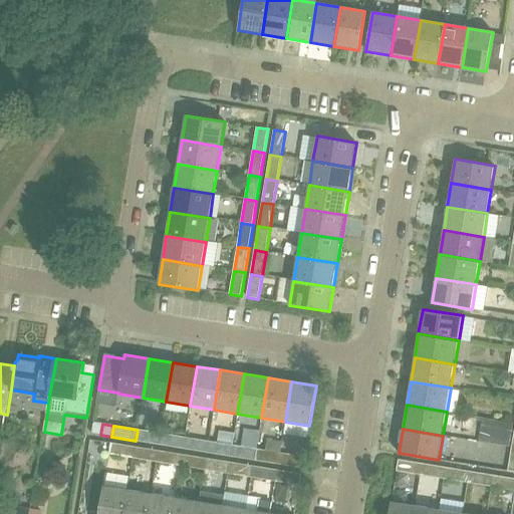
[(161,434),(138,430),(136,441),(159,445),(161,434)]
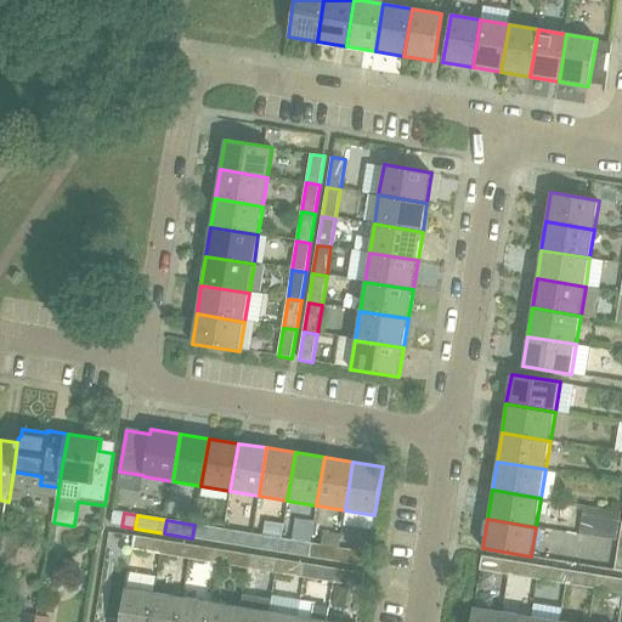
[(221,543),(224,530),(194,525),(192,538),(221,543)]
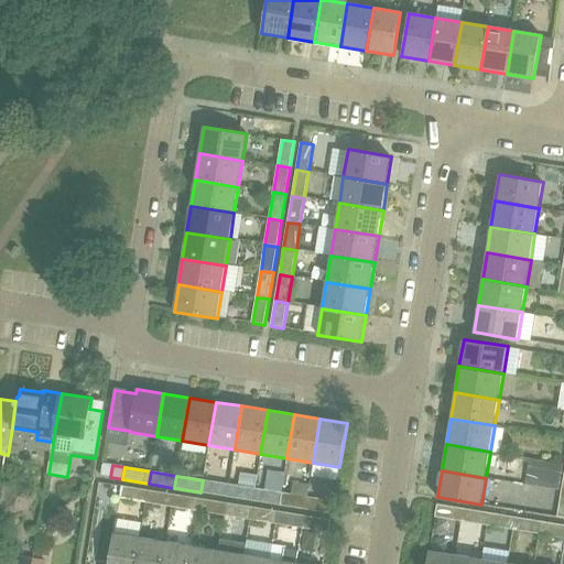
[(229,485),(203,480),(201,492),(227,497),(229,485)]
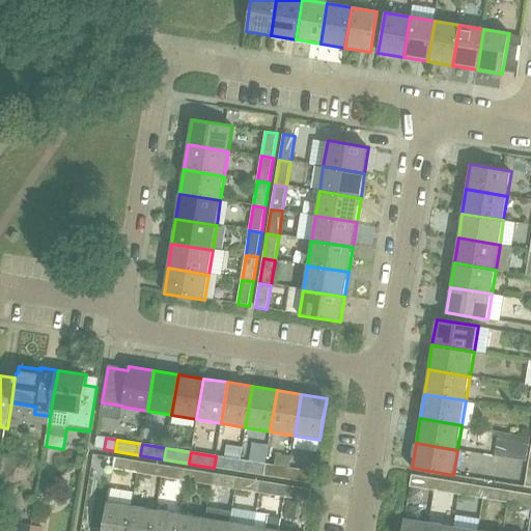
[(240,459),(216,456),(214,468),(238,472),(240,459)]
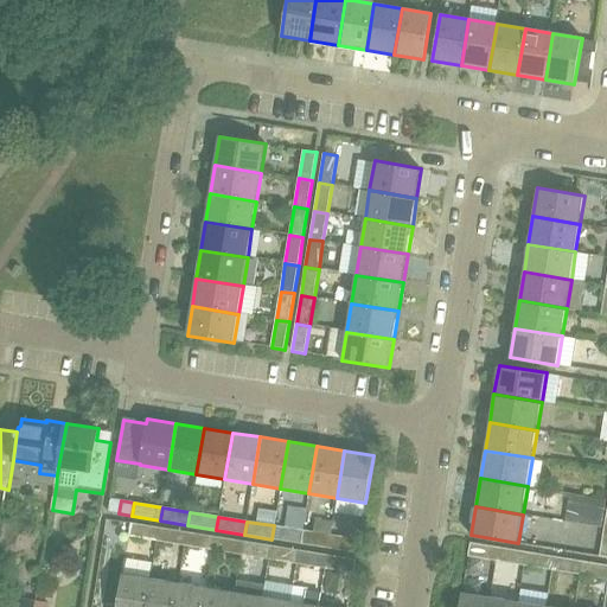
[(159,528),(131,523),(128,536),(158,541),(159,528)]
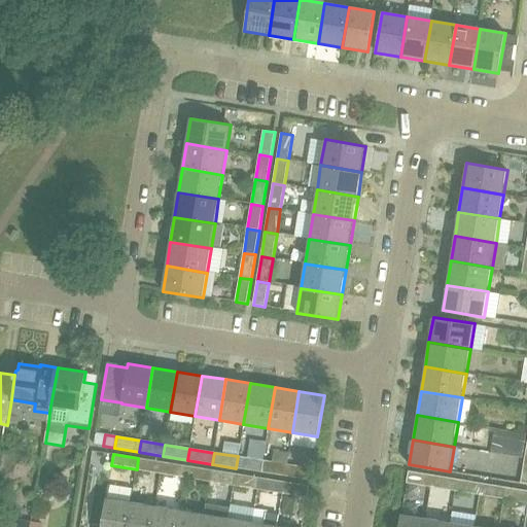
[(236,468),(260,471),(262,460),(238,456),(236,468)]
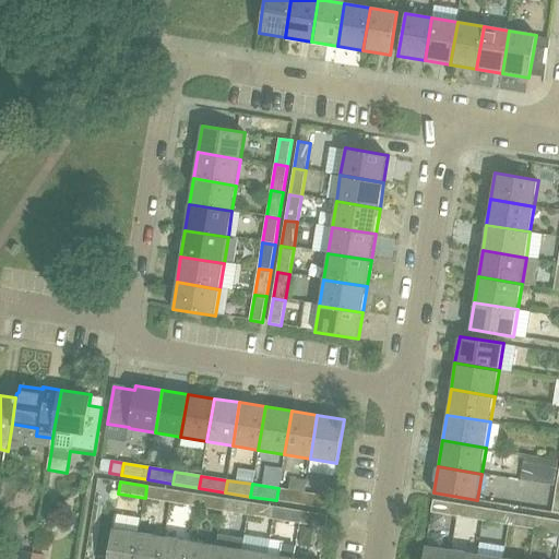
[(170,502),(173,490),(146,486),(145,498),(170,502)]
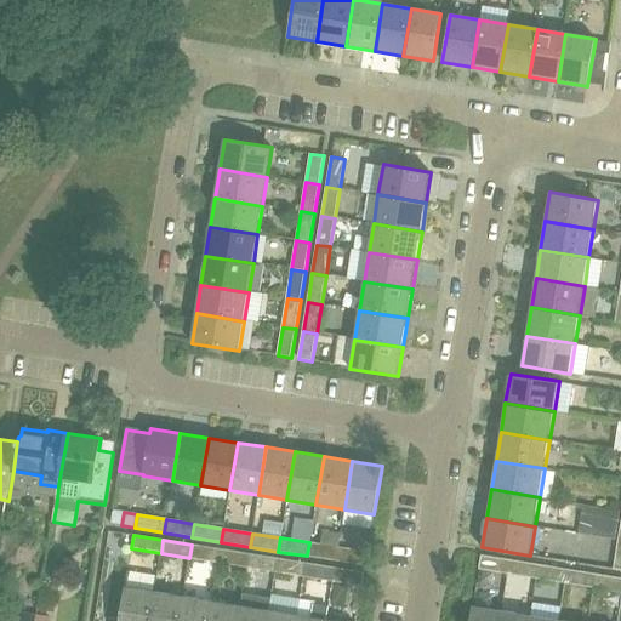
[(339,547),(309,542),(307,556),(336,560),(339,547)]
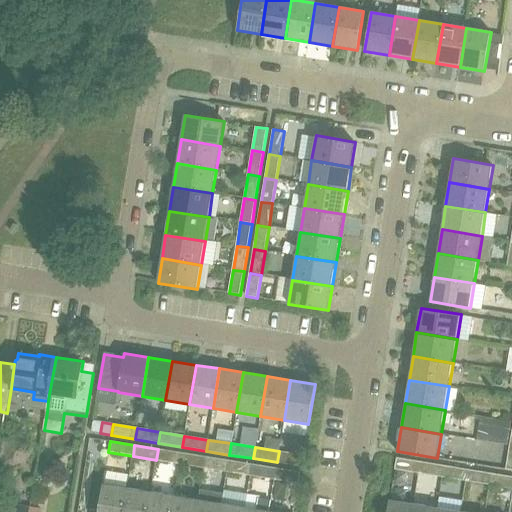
[(182,453),(158,449),(156,460),(180,464),(182,453)]
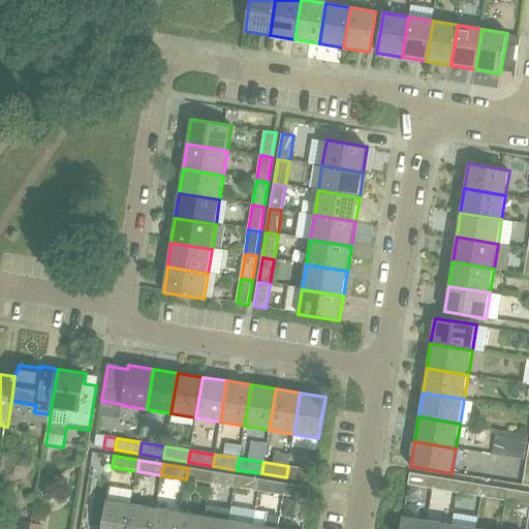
[(312,481),(314,470),(288,466),(286,477),(312,481)]
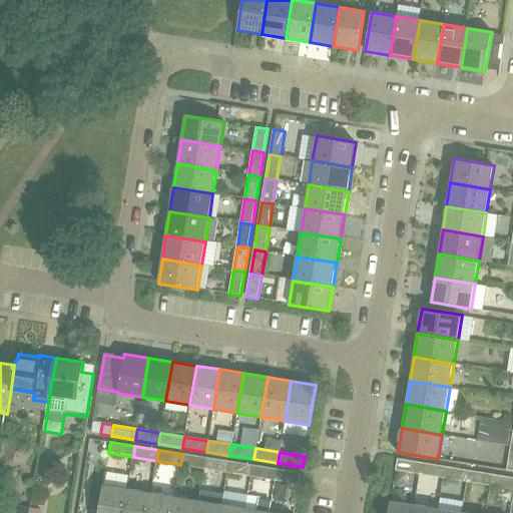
[(182,454),(180,465),(204,469),(205,458),(182,454)]
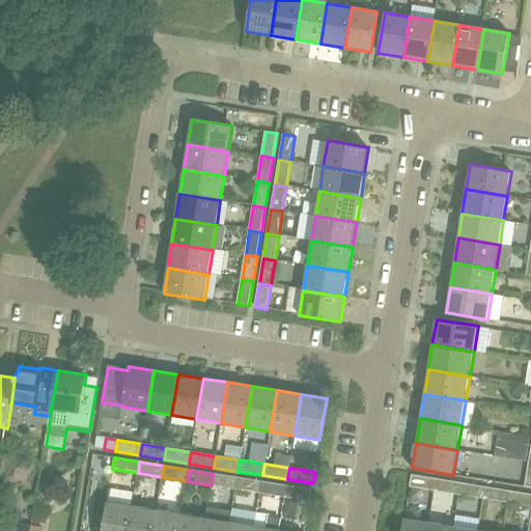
[(235,490),(238,478),(213,474),(212,485),(235,490)]
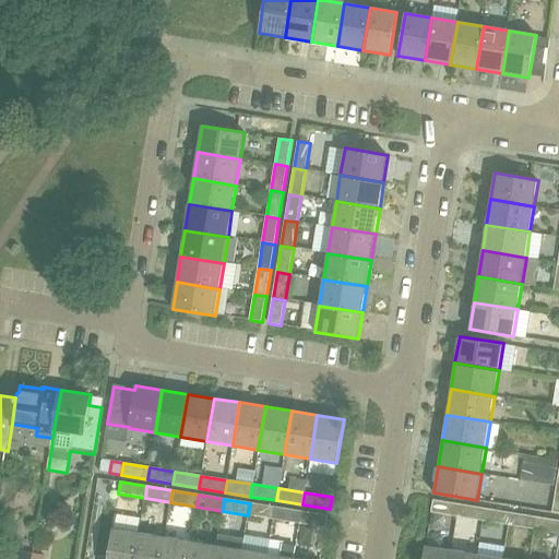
[(460,503),(433,499),(431,511),(458,515),(460,503)]
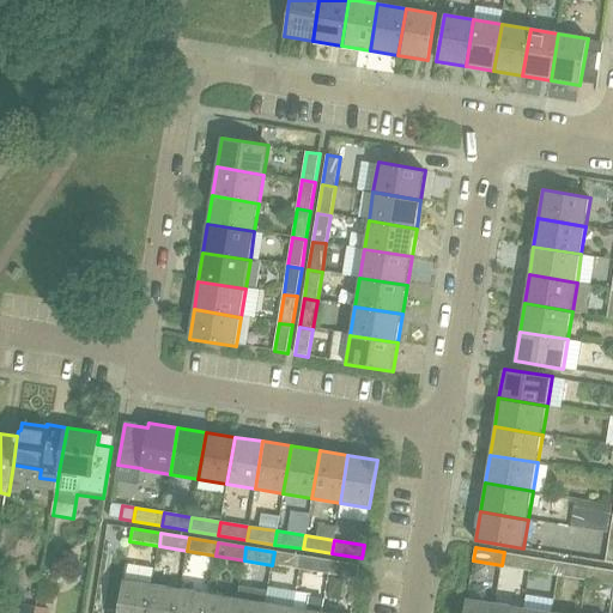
[(274,552),(272,565),(301,570),(303,556),(274,552)]
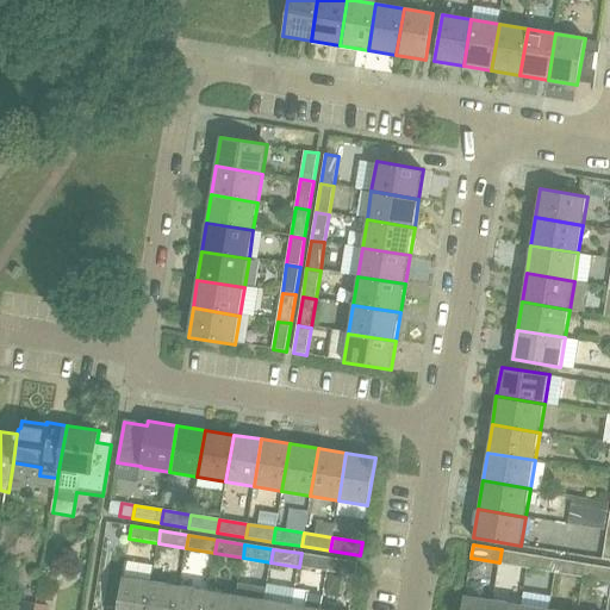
[(502,549),(499,562),(528,567),(529,554),(502,549)]
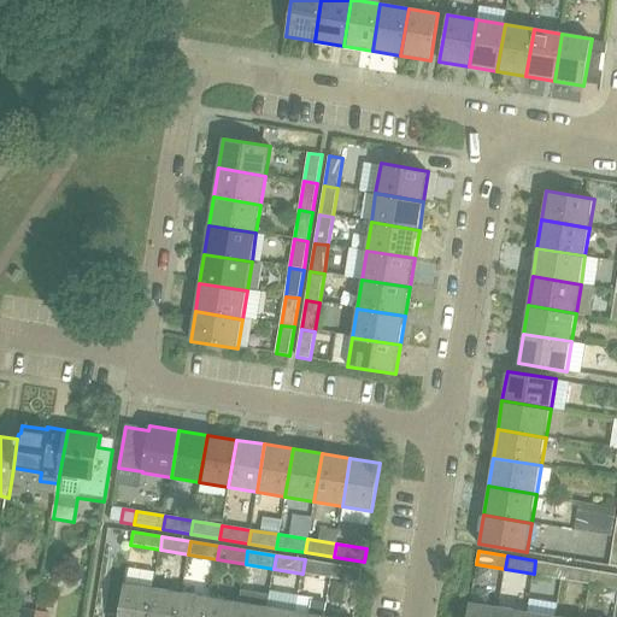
[(305,559),(303,574),(330,577),(333,564),(305,559)]
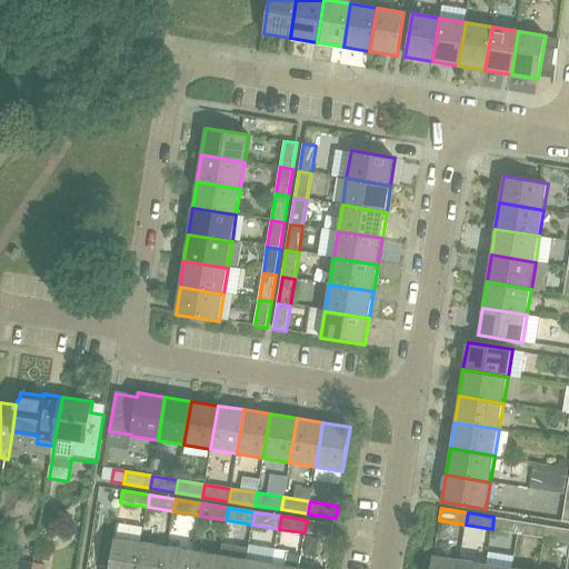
[(518,533),(520,522),(493,517),(492,529),(518,533)]
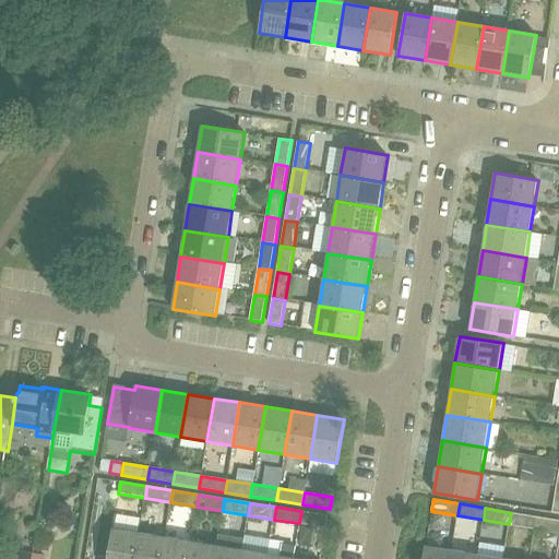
[(299,523),(326,528),(329,515),(301,511),(299,523)]
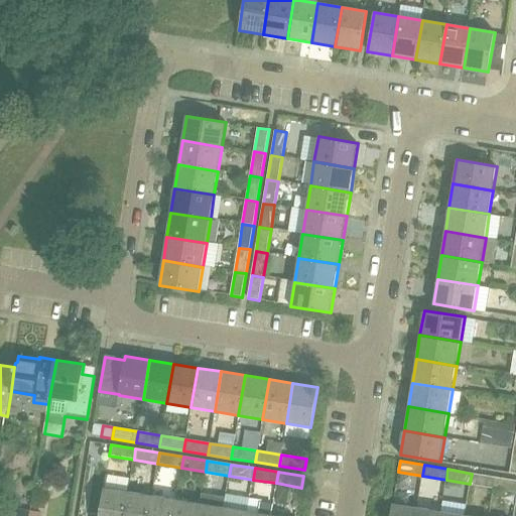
[(472,474),(470,484),(494,488),(496,478),(472,474)]
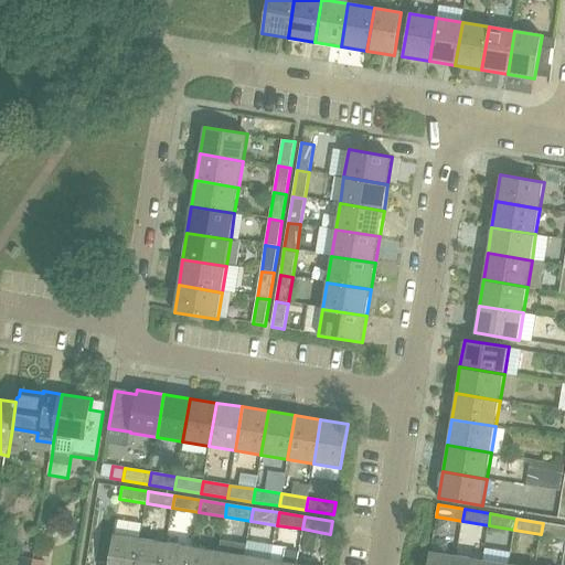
[(564,526),(543,523),(541,534),(564,537),(564,526)]
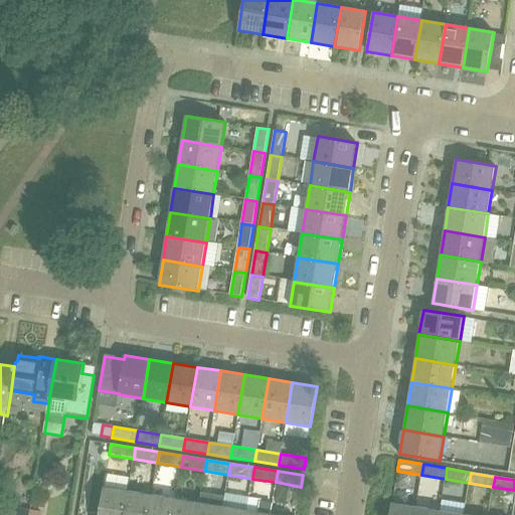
[(292,486),(280,484),(277,502),(290,504),(292,486)]
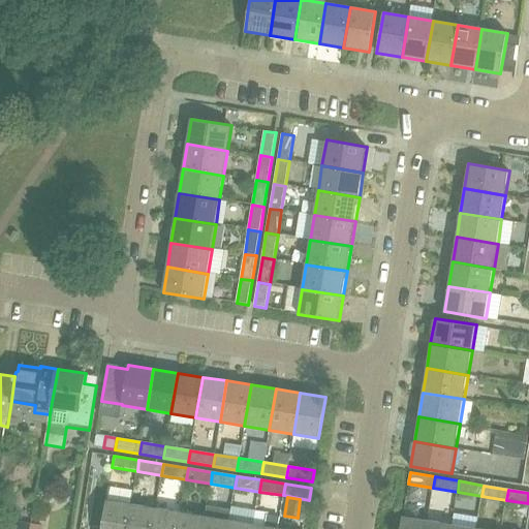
[(101,528),(127,528),(131,503),(106,499),(101,528)]
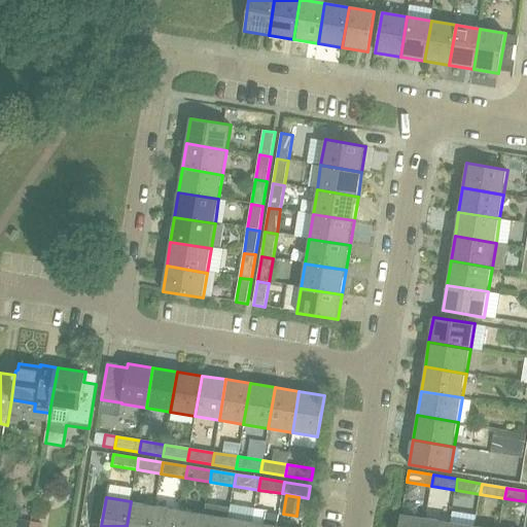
[(131,501),(127,526),(151,526),(155,505),(131,501)]
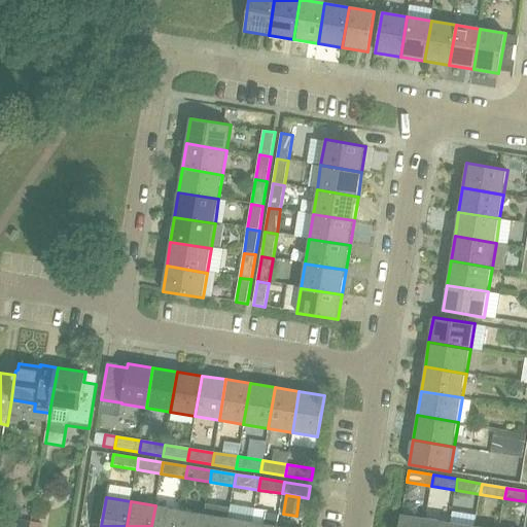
[(48,505),(35,502),(32,517),(45,520),(48,505)]
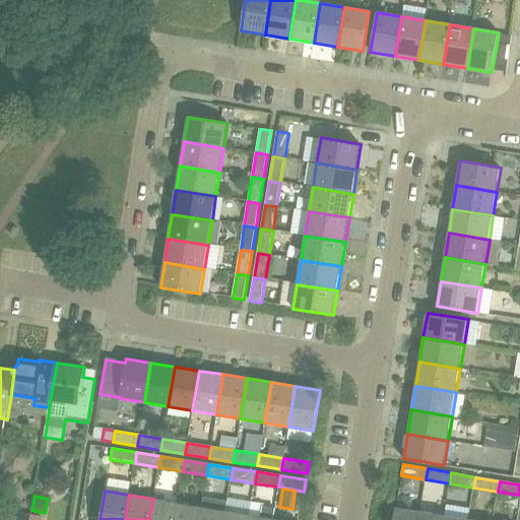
[(149,519),(175,519),(178,503),(153,499),(149,519)]
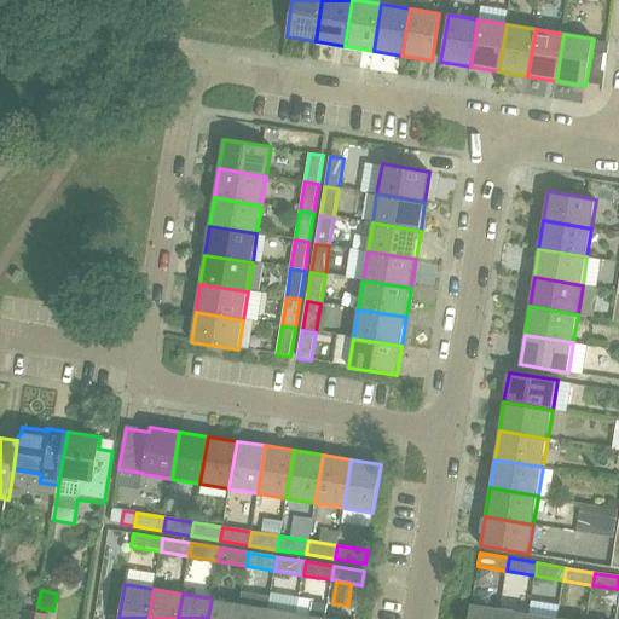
[(208,618),(237,618),(241,603),(212,599),(208,618)]
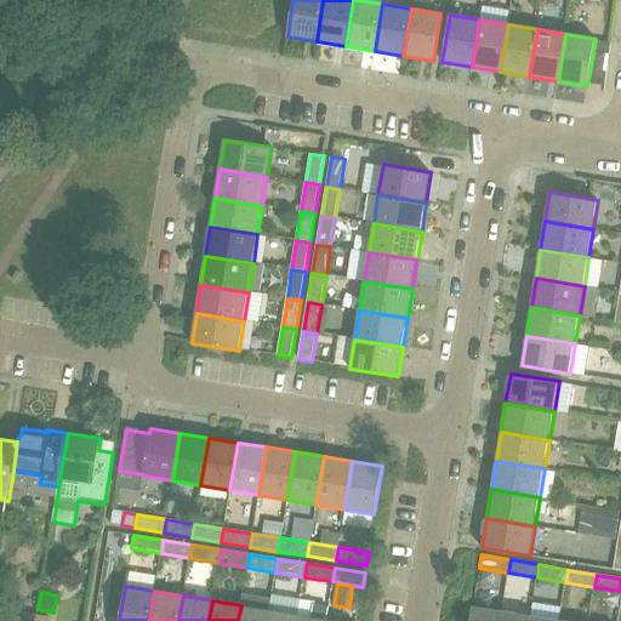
[(297,620),(326,620),(328,620),(329,605),(314,603),(312,617),(298,615),(297,620)]
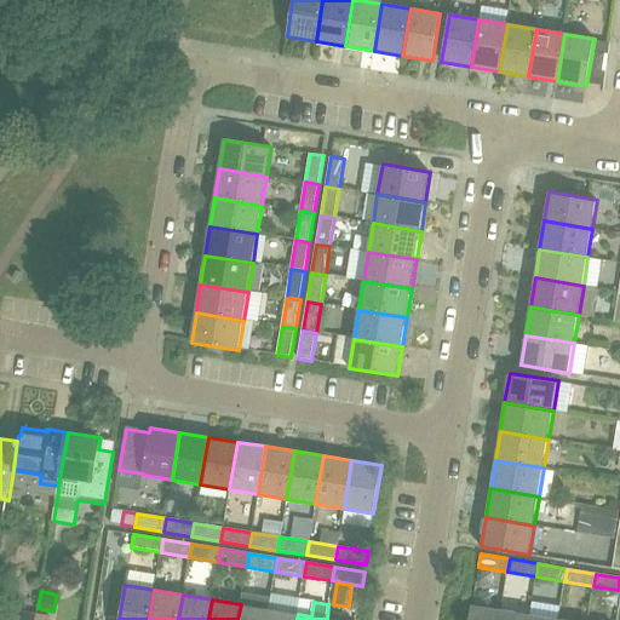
[(237,619),(267,619),(269,609),(241,604),(237,619)]
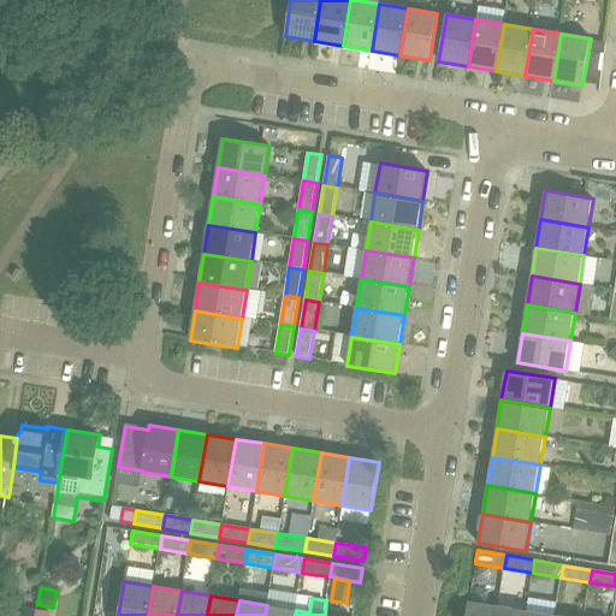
[(496,615),(498,605),(468,600),(465,615),(496,615)]
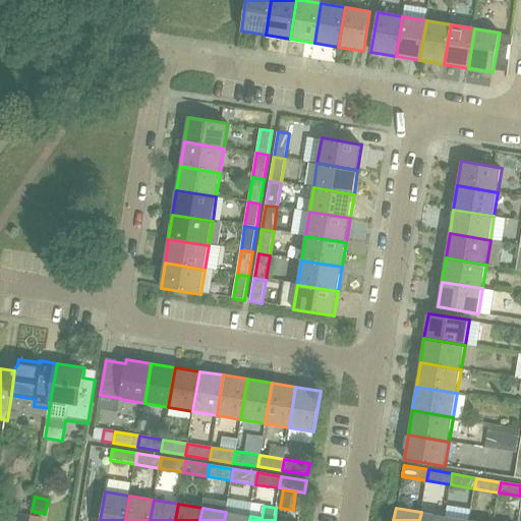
[(249,520),(250,516),(226,512),(224,520),(249,520)]
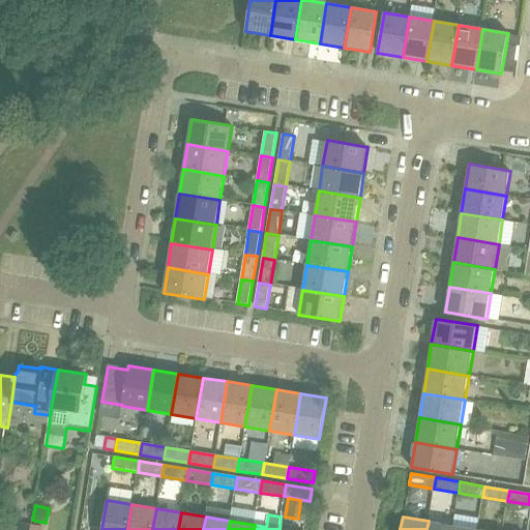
[(427,529),(451,529),(453,525),(429,521),(427,529)]
